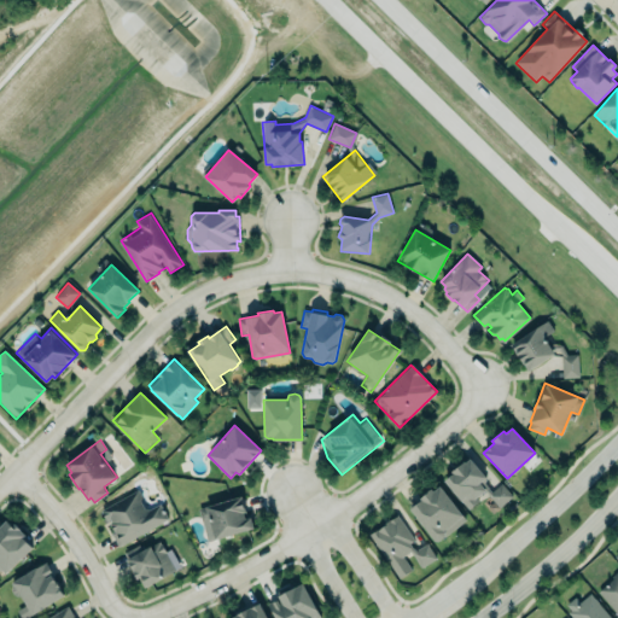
[(443,478),(470,455),(489,478),(493,489),(502,482),(514,496),(500,508),(493,514),(485,505),(479,502),(468,511),(461,502),(444,482),(443,478)]
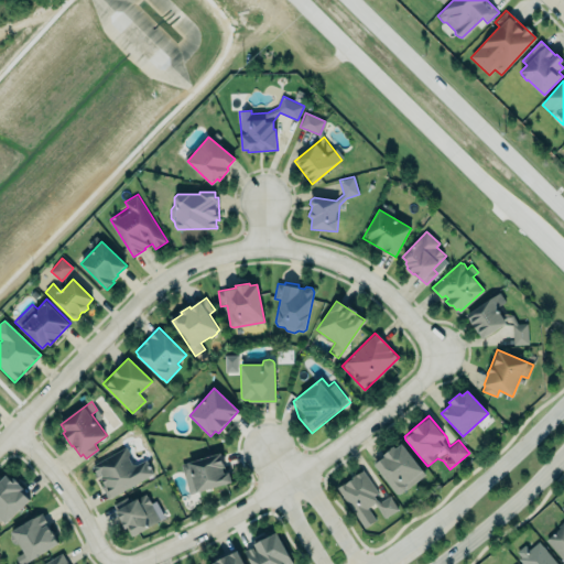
[(375,464),(397,494),(401,494),(425,475),(402,443),(396,448),(394,446),(391,448),(391,449),(383,455),(384,456),(375,464)]
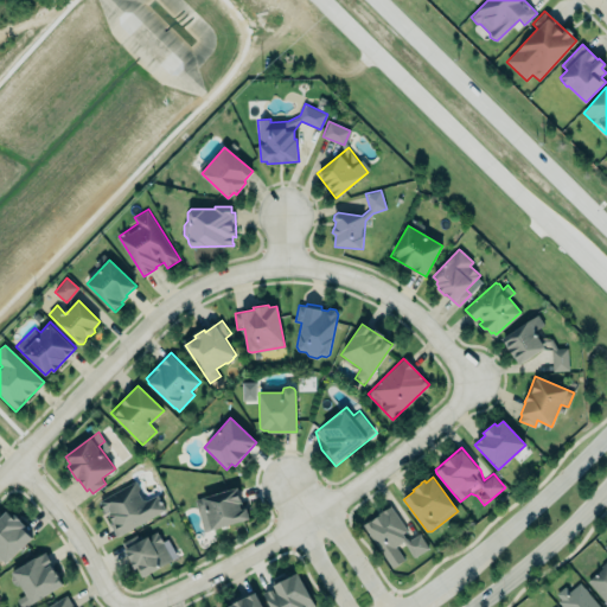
[(136,480),(146,499),(159,492),(168,510),(117,538),(110,524),(113,522),(101,500),(136,480)]
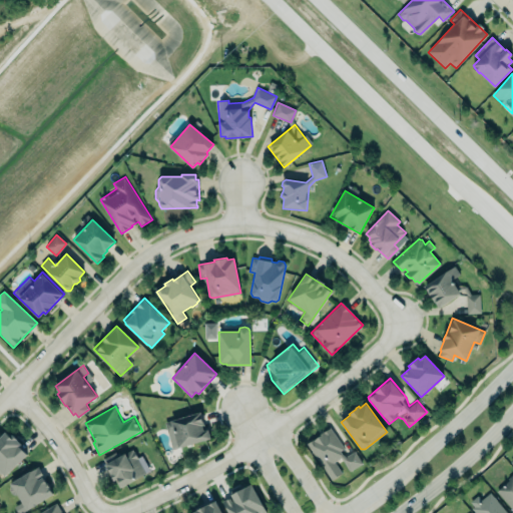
[(172,450),(211,439),(208,430),(205,430),(201,412),(165,422),(172,450)]
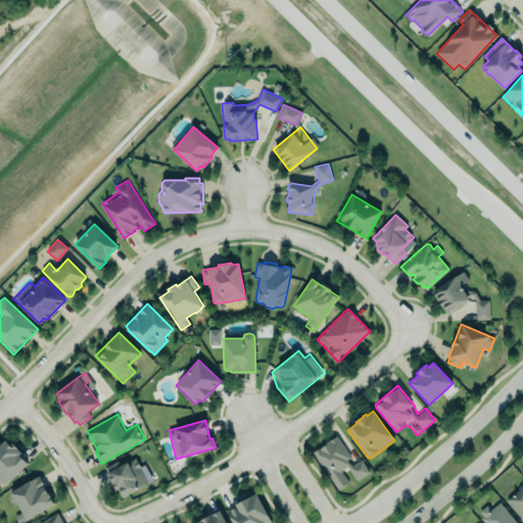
[(312,452),(337,434),(355,460),(362,457),(372,473),(357,482),(348,470),(345,473),(351,483),(338,491),(312,452)]
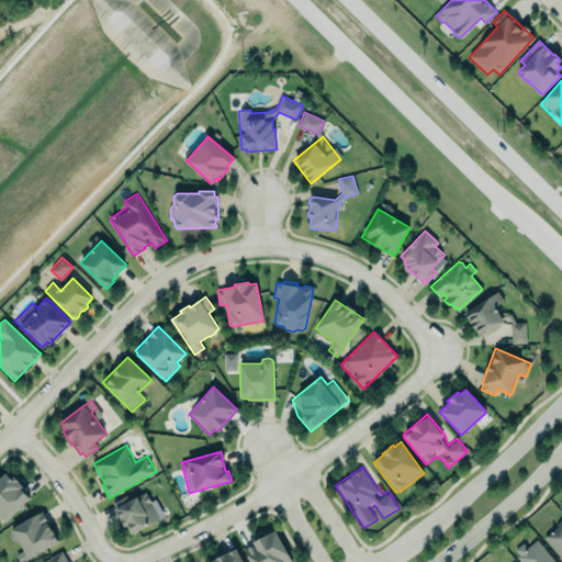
[(0,517),(4,521),(31,497),(7,472),(0,478),(0,517)]
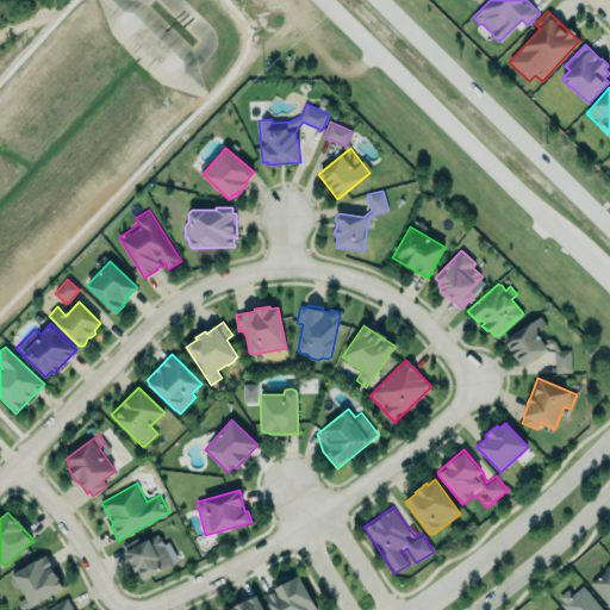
[(159,534),(126,553),(132,562),(131,564),(136,573),(138,572),(143,580),(175,564),(165,545),(166,545),(161,537),(160,537),(159,534)]
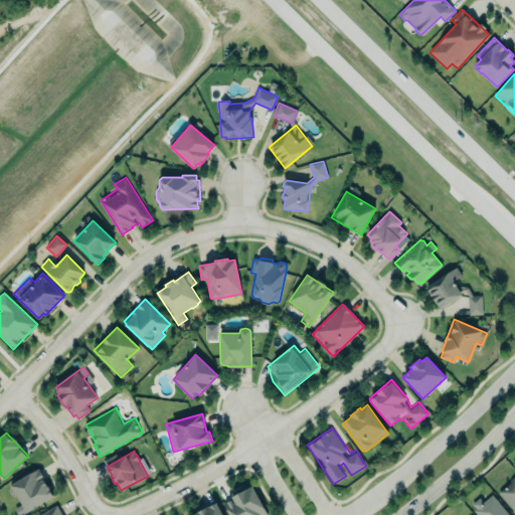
[(22,514),(53,496),(37,469),(9,485),(20,505),(13,509),(17,514),(22,514)]
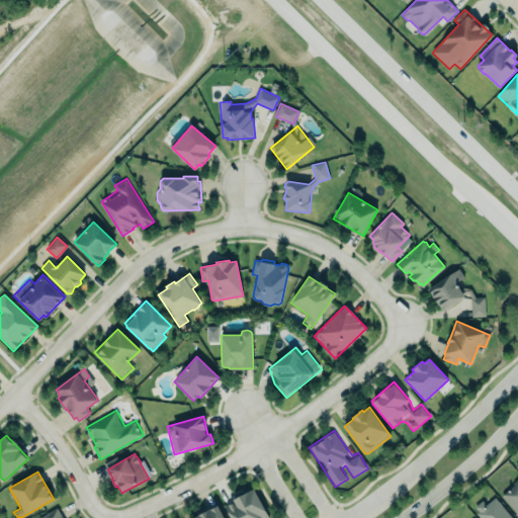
[(517,515),(517,480),(501,496),(517,515)]
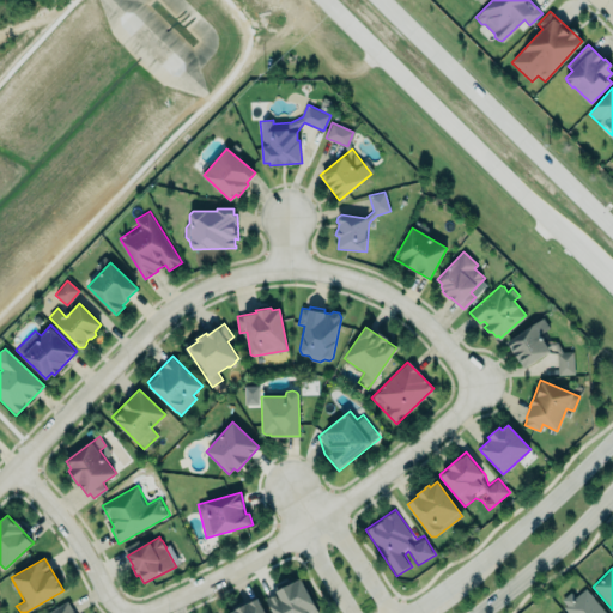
[(266,599),(277,594),(275,592),(275,588),(290,580),(292,584),(301,580),(302,581),(319,612),(273,612),(269,606),(266,599)]
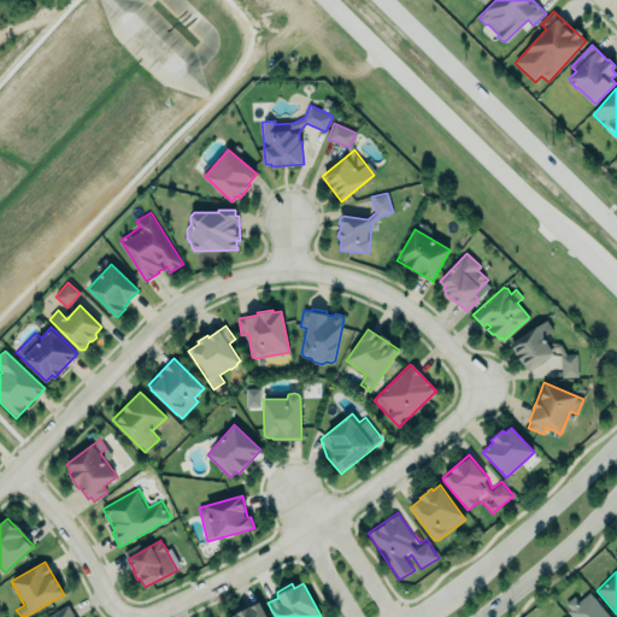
[(566,612),(570,616),(610,616),(589,593),(580,601),(574,595),(564,604),(569,610),(566,612)]
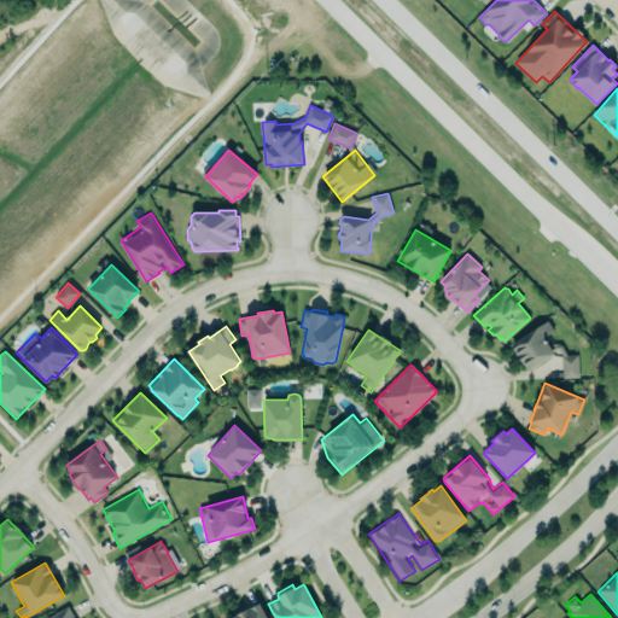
[(231,617),(260,604),(267,617),(231,617)]
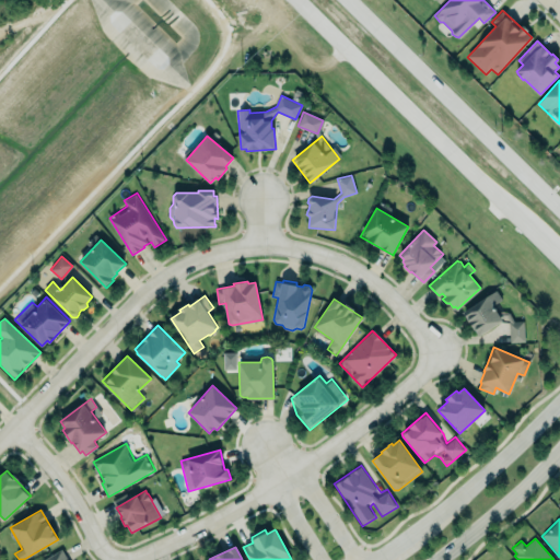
[(44,559),(69,559),(62,549),(44,559)]
